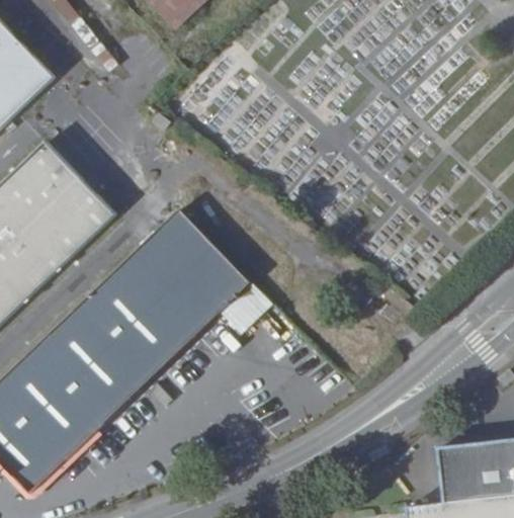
[(153,0),(175,24),(200,0),(153,0)]
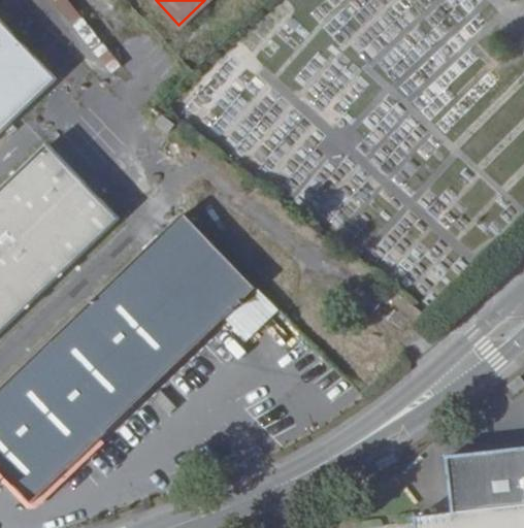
[(0,131),(55,79),(0,22),(0,131)]
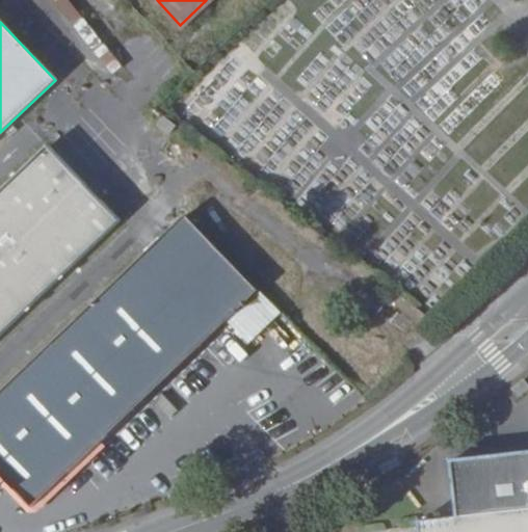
[(0,333),(117,221),(46,145),(0,188),(0,333)]
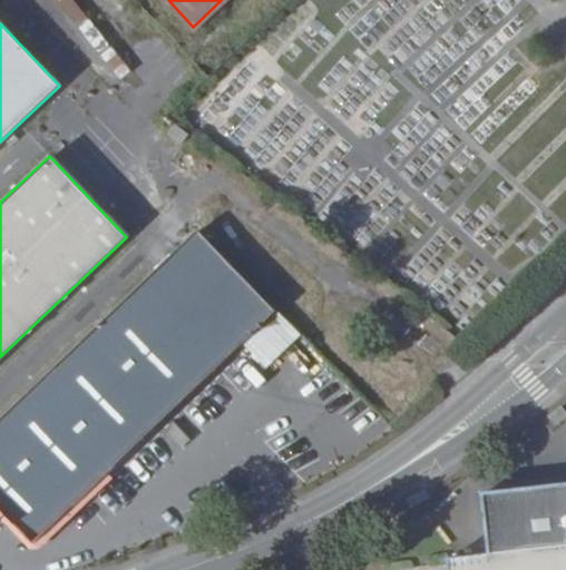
[(0,509),(32,543),(275,311),(197,229),(0,418),(0,509)]
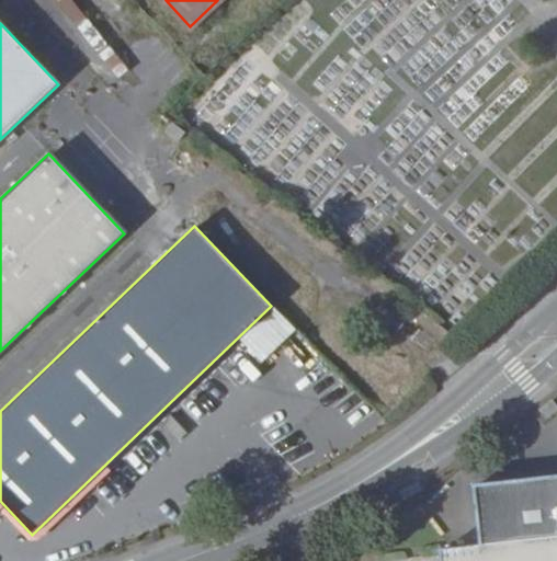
[(556,560),(556,474),(475,484),(481,545),(441,549),(442,560),(556,560)]
